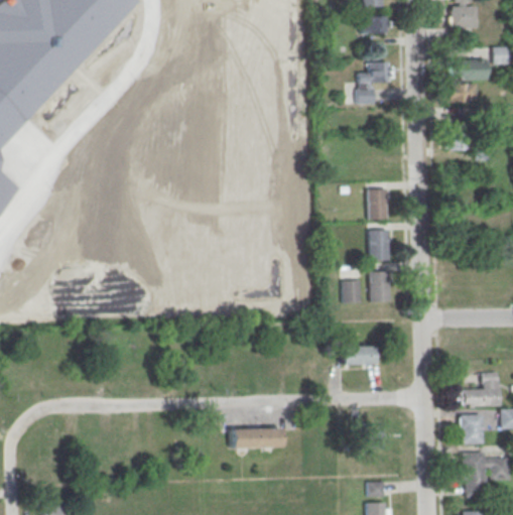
[(0,3),(3,0),(134,0),(139,4),(0,150),(0,171),(19,189),(0,209),(0,3)]
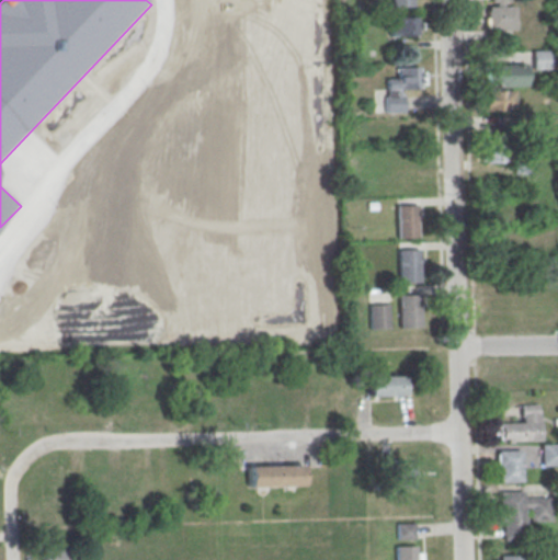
[(491,0),(491,31),(515,31),(515,0),(491,0)]
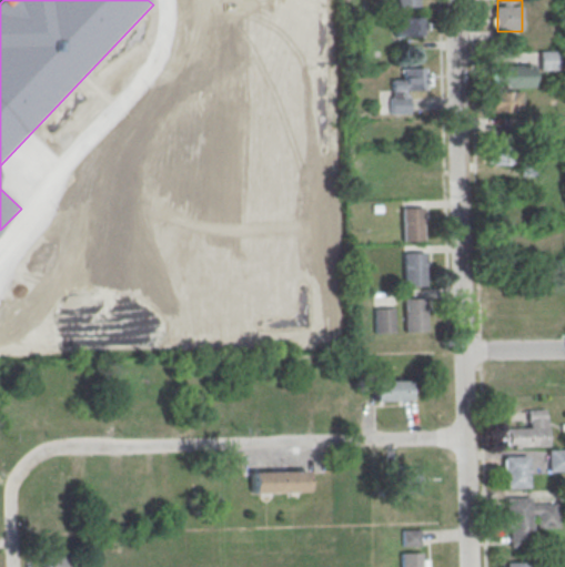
[(431,38),(431,17),(401,17),(401,38),(431,38)]
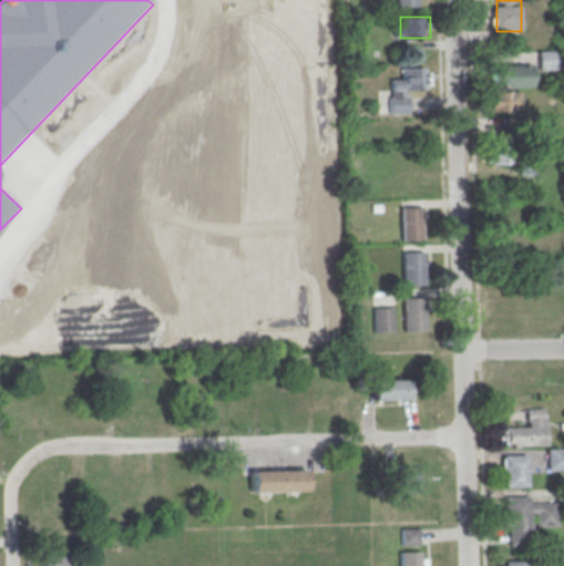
[(542,71),(560,71),(560,51),(542,51),(542,71)]
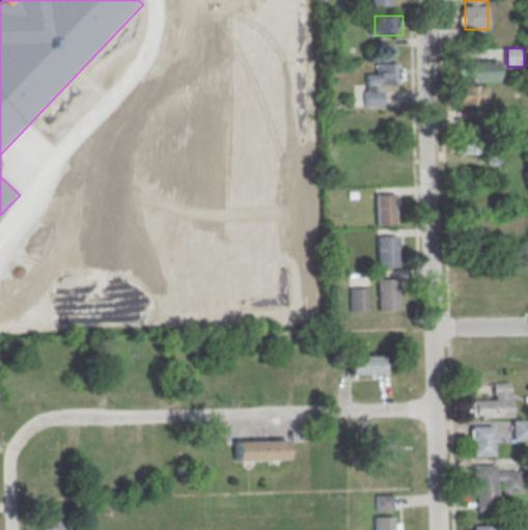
[(500,82),(500,61),(464,61),(464,82),(500,82)]
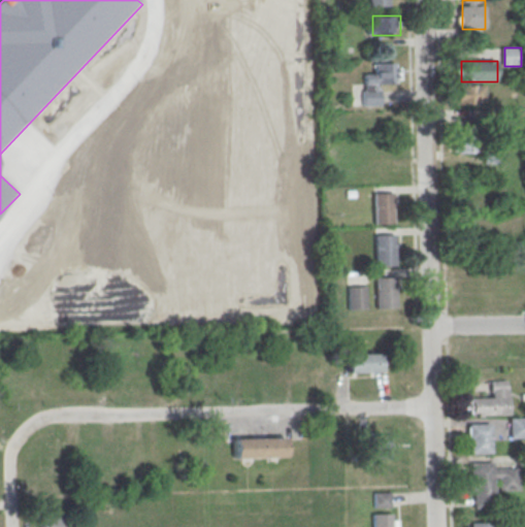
[(402,85),(402,63),(378,63),(378,75),(365,75),(365,106),(383,106),(383,85),(402,85)]
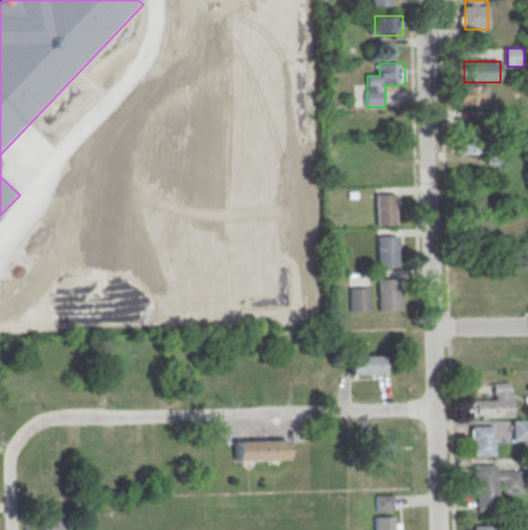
[(490,86),(459,86),(459,106),(490,106),(490,86)]
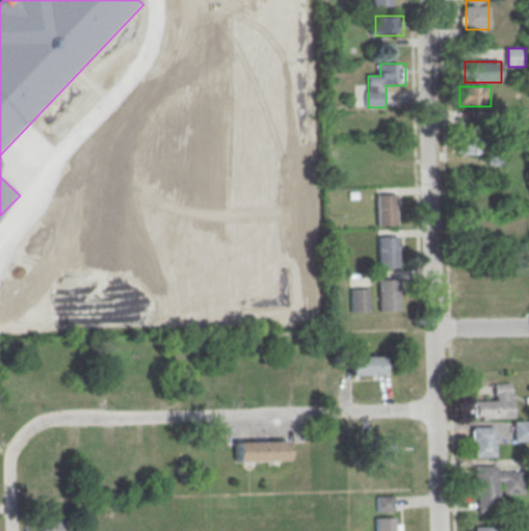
[(463,155),(484,155),(484,138),(463,138),(463,155)]
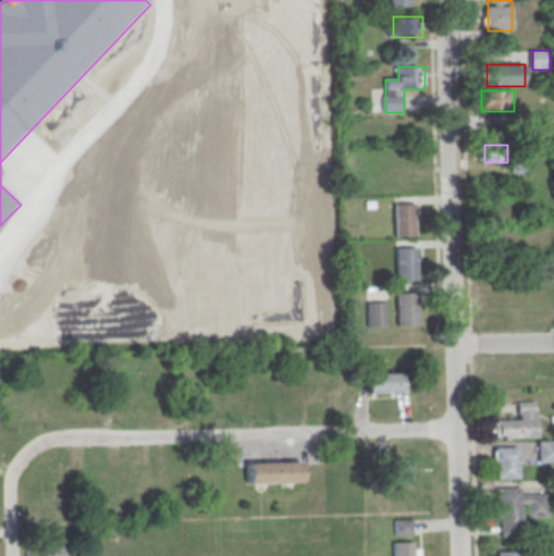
[(514,172),(528,173),(528,163),(515,162),(514,172)]
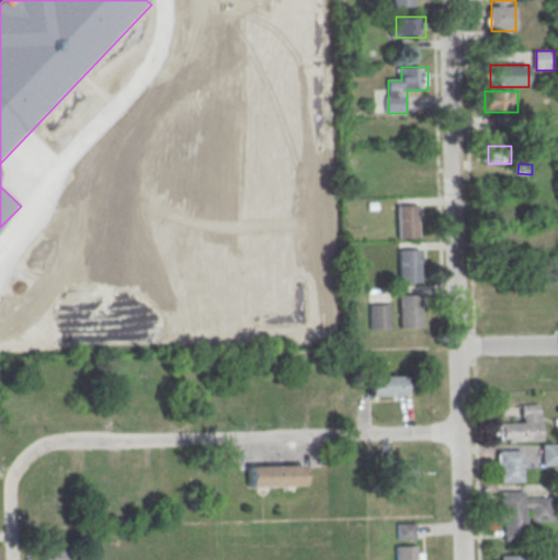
[(400,206),(421,206),(421,238),(401,239),(400,206)]
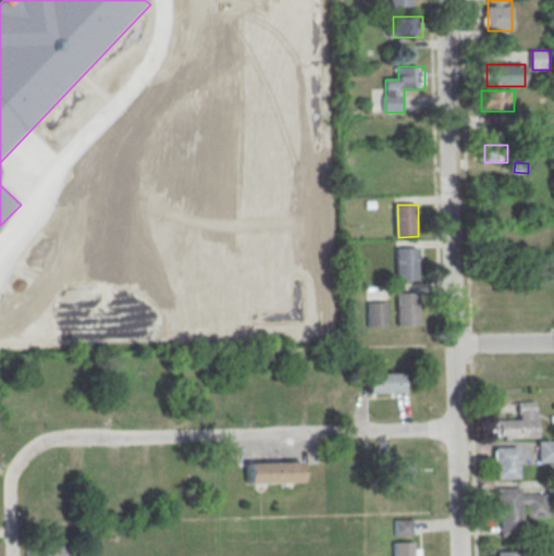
[(398,249),(418,248),(419,281),(398,282),(398,249)]
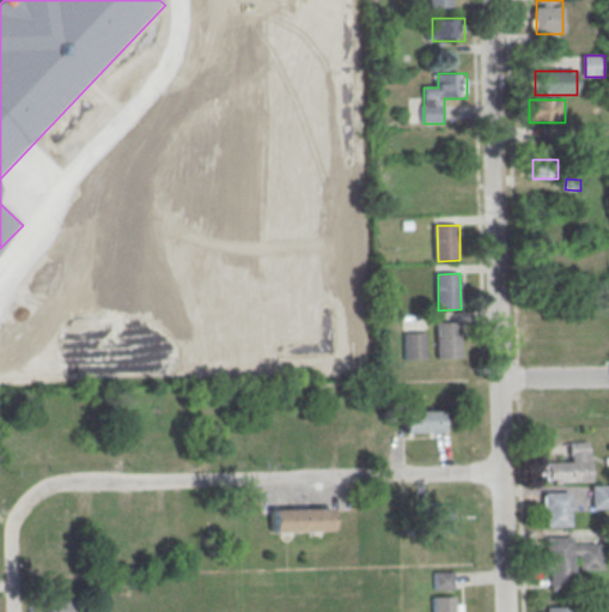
[(437,323),(460,322),(461,358),(438,358),(437,323)]
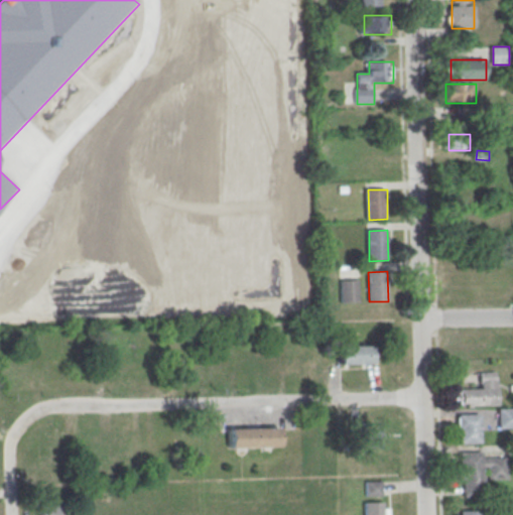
[(359,280),(342,280),(343,303),(360,302),(359,280)]
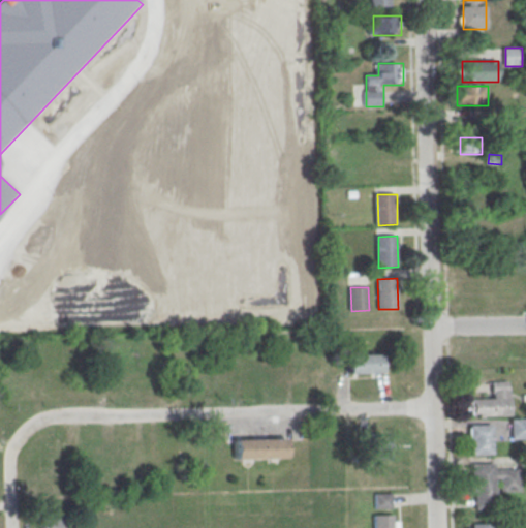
[(350,354),(350,374),(383,374),(383,354),(350,354)]
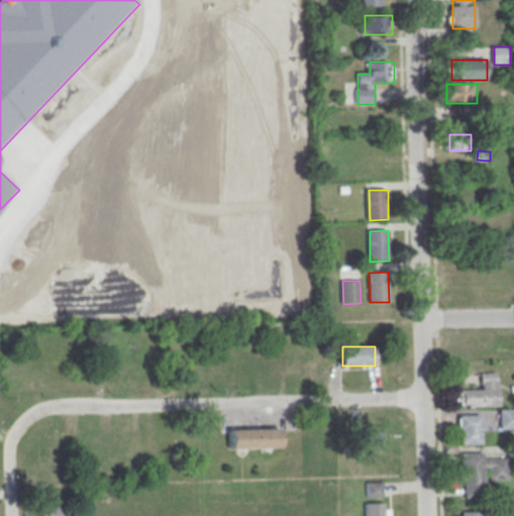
[(500,374),(482,374),(482,390),(457,390),(458,407),(501,406),(500,374)]
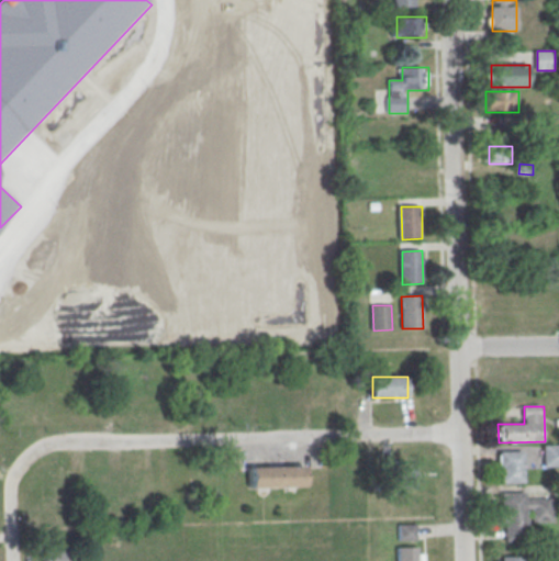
[(546,468),(558,467),(558,445),(546,445),(546,468)]
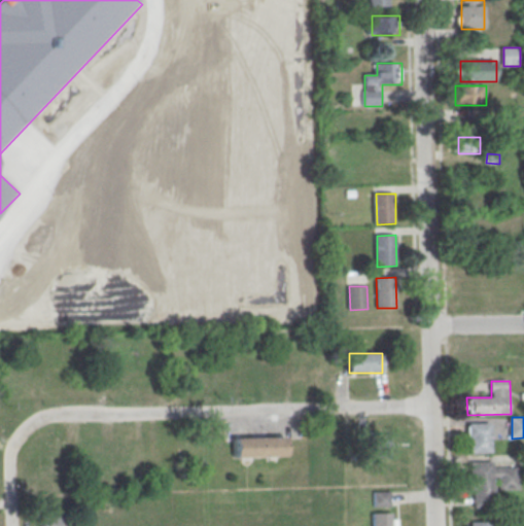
[(492,423),(469,423),(469,453),(492,453),(492,423)]
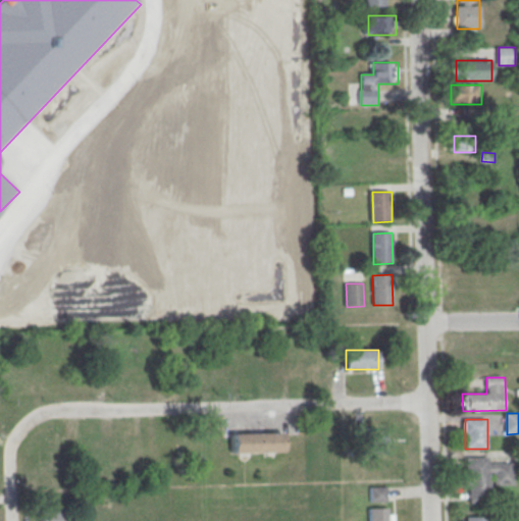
[(370,454),(388,454),(388,430),(370,430),(370,454)]
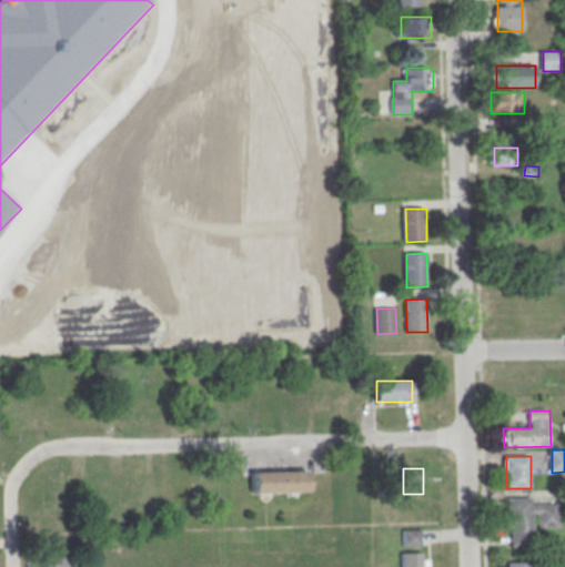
[(254,473),(254,493),(310,493),(310,473),(254,473)]
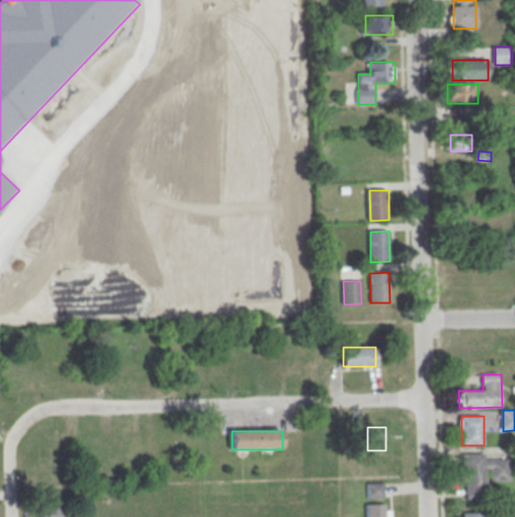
[(488,499),(488,483),(511,482),(511,460),(488,460),(488,453),(464,453),(464,499),(488,499)]
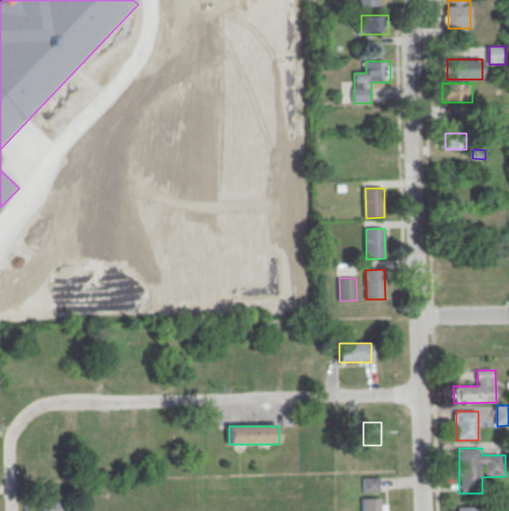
[(380,478),(365,478),(365,493),(380,493),(380,478)]
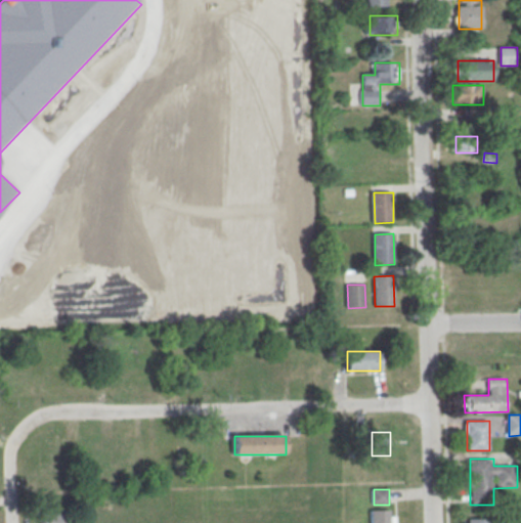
[(394,522),(394,510),(368,510),(368,522),(394,522)]
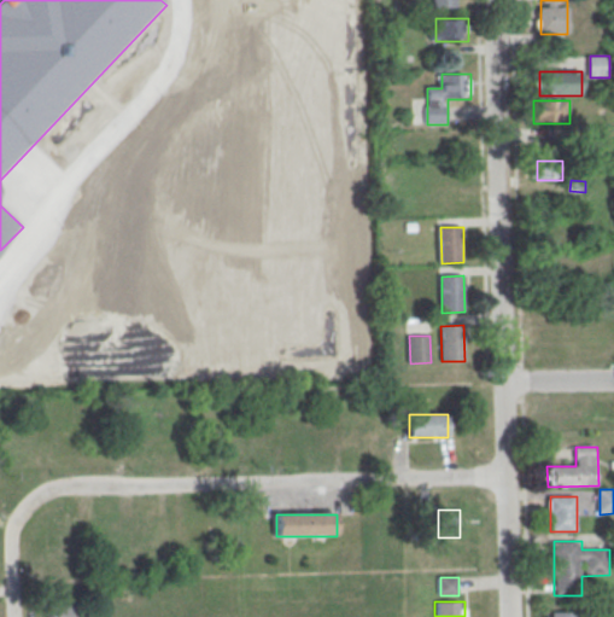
[(81,616),(82,605),(51,605),(51,616),(81,616)]
